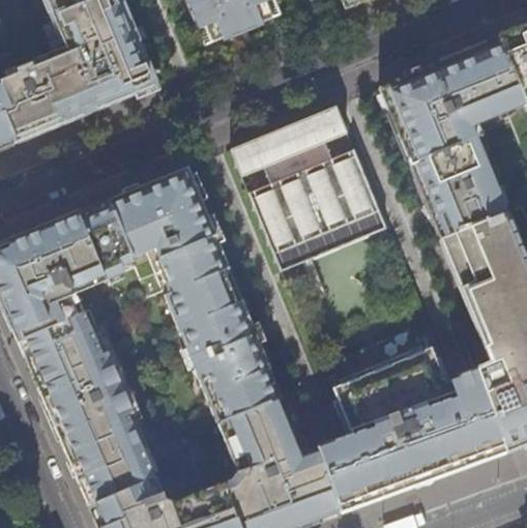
[(47,0),(68,53),(53,59),(51,56),(20,68),(22,72),(0,81),(0,94),(19,141),(66,122),(122,98),(156,85),(122,1),(118,3),(116,0),(47,0)]
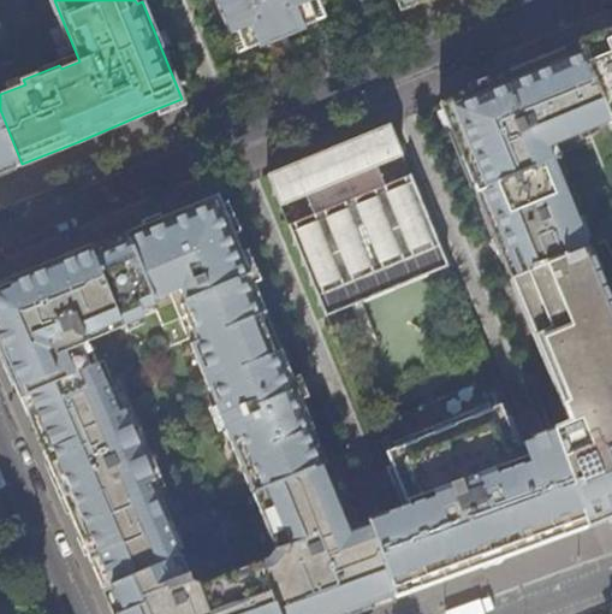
[(217,0),(238,52),(260,43),(261,46),(280,39),(287,55),(296,52),(289,35),(308,28),(307,24),(328,16),(321,0),(217,0)]
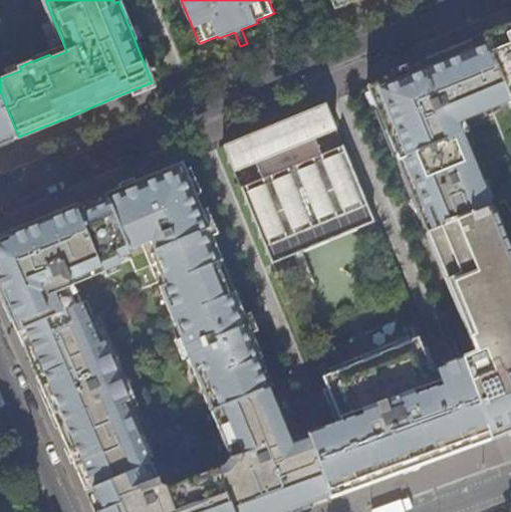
[(510,27),(483,39),(509,101),(510,100),(510,27)]
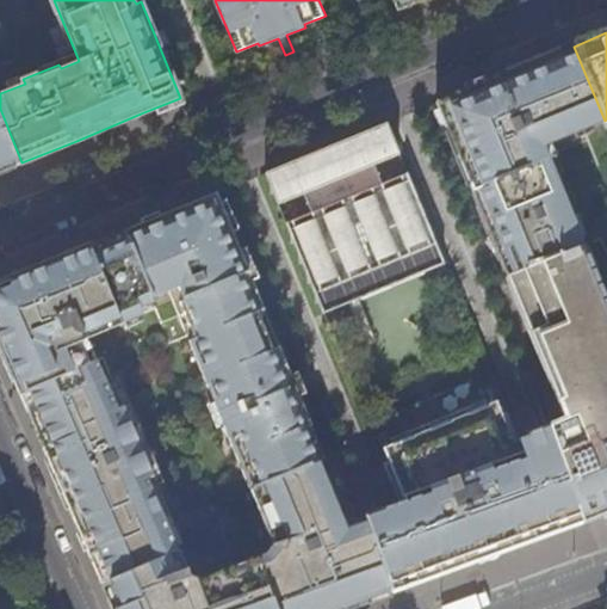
[(543,147),(605,121),(574,47),(531,63),(451,97),(438,102),(509,275),(583,246),(543,147)]
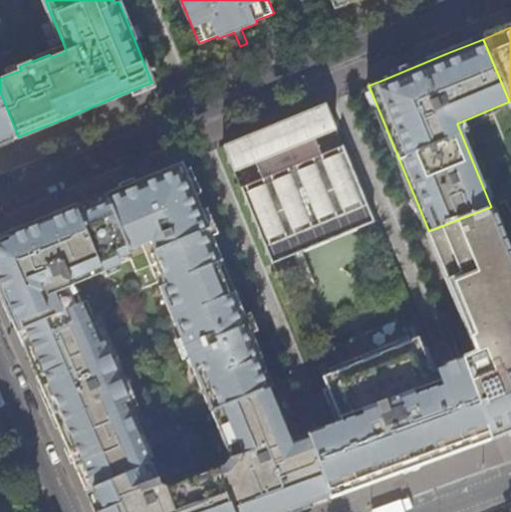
[(0,144),(18,137),(0,91),(0,144)]
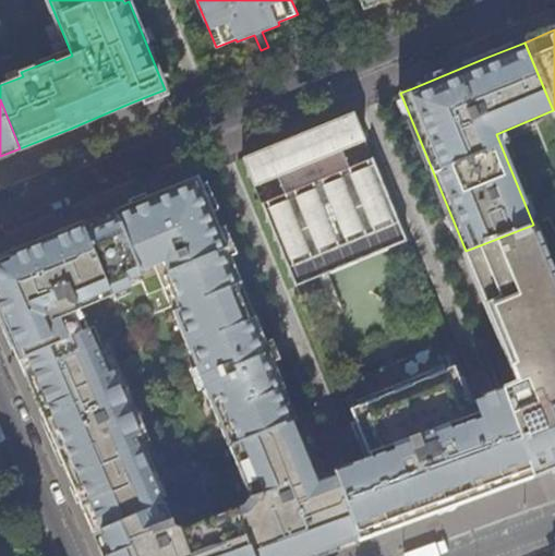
[(407,239),(373,156),(348,166),(341,149),(365,140),(354,111),(332,121),(254,153),(244,157),(256,185),(278,176),(285,192),(263,202),(297,283),(407,239)]
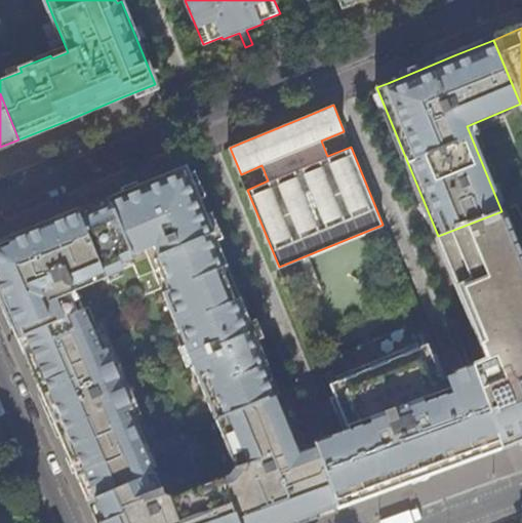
[(281,394),(186,165),(149,180),(109,198),(131,253),(146,248),(155,270),(160,268),(169,289),(164,291),(216,420),(217,419),(275,396),(281,394)]
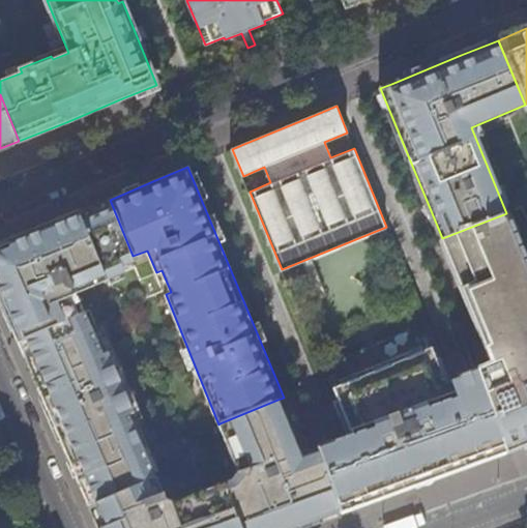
[(79,289),(137,265),(133,256),(110,200),(70,215),(0,244),(0,294),(90,503),(154,475),(128,411),(134,409),(109,349),(104,351),(79,289)]
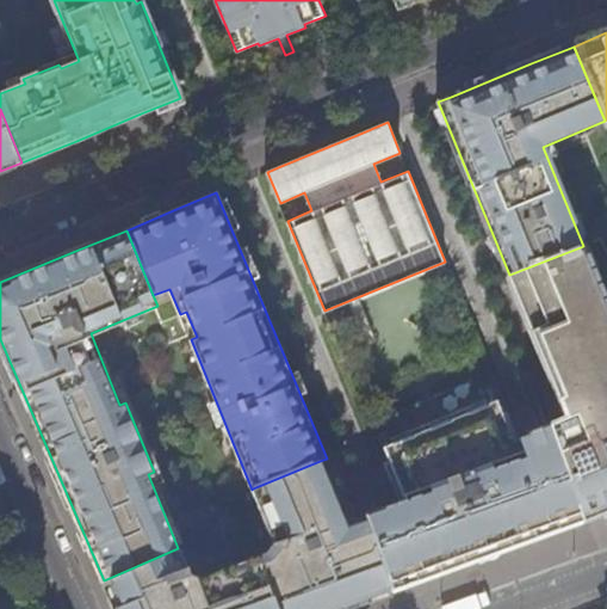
[(606,301),(583,246),(509,275),(569,417),(551,424),(586,517),(606,508),(606,301)]
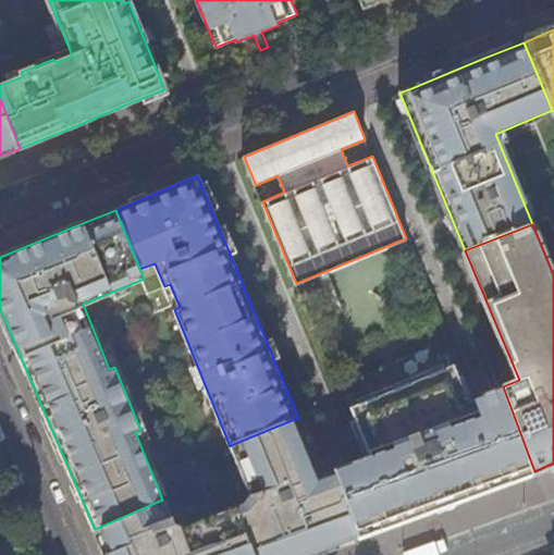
[(534,471),(503,386),(475,398),(464,375),(459,377),(453,362),(444,366),(443,361),(357,397),(358,402),(349,406),(355,419),(351,421),(366,456),(335,468),(361,537),(458,501),(536,472),(534,471)]
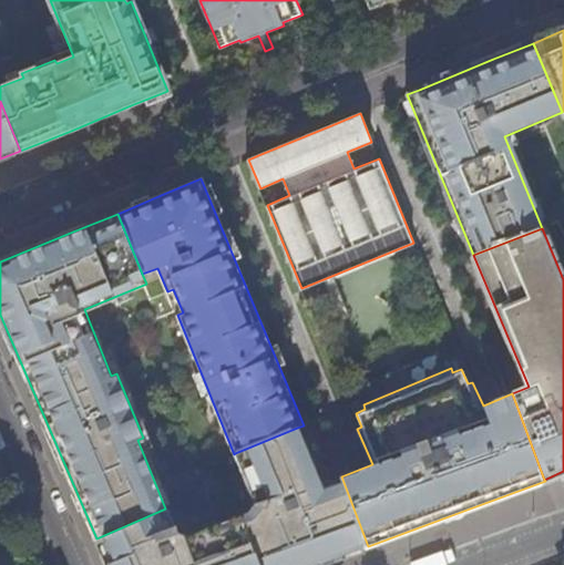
[(108,564),(315,564),(368,546),(341,476),(320,484),(297,428),(235,453),(256,505),(243,511),(244,512),(182,536),(175,531),(165,509),(96,538),(108,564)]
